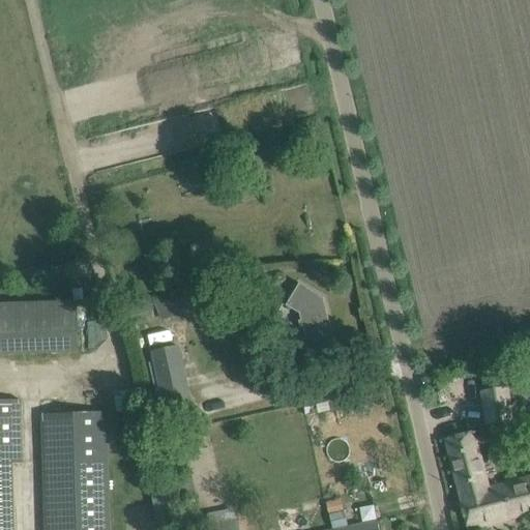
[(333,340),(323,298),(299,285),(286,306),(299,315),(301,321),(298,322),(300,328),(302,328),(305,336),(297,350),(320,363),(333,340)]
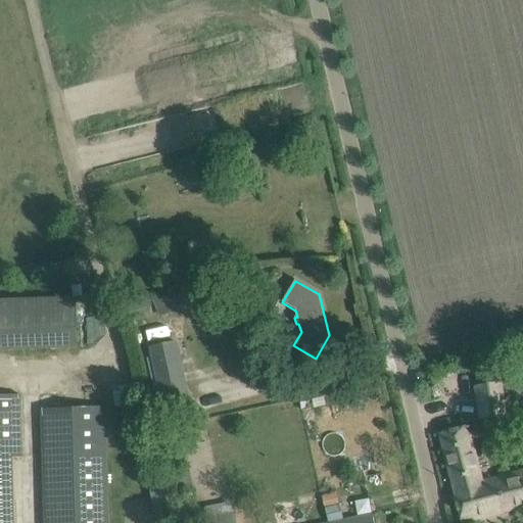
[(86,295),(4,298),(6,349),(88,346),(86,295)]
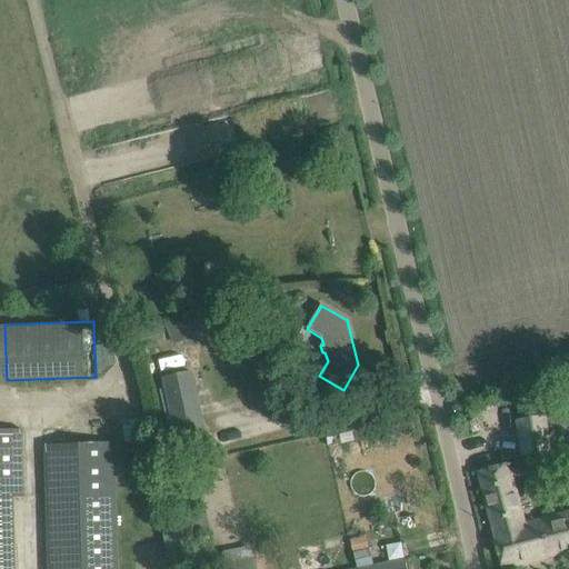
[(191,372),(165,378),(179,441),(205,436),(191,372)]
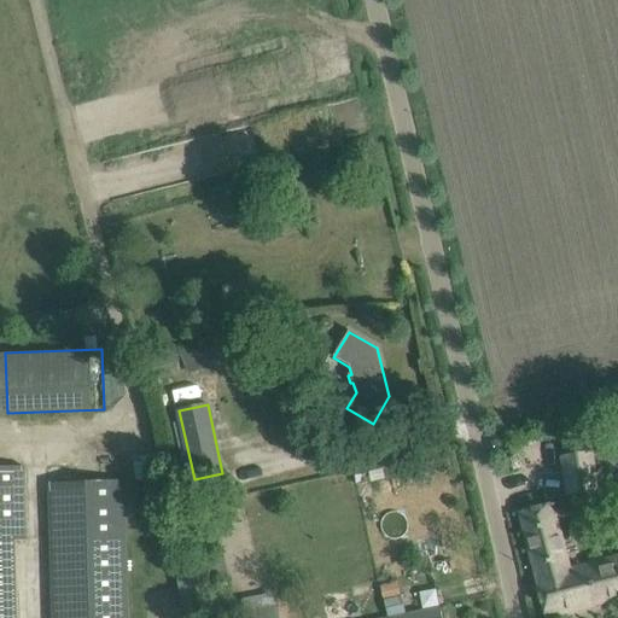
[(566,456),(559,456),(565,497),(598,493),(590,452),(566,456)]
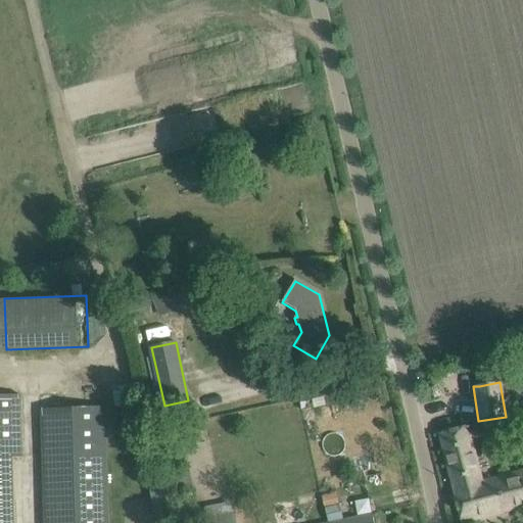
[(20,395),(0,395),(0,522),(13,522),(13,458),(21,458),(20,395)]
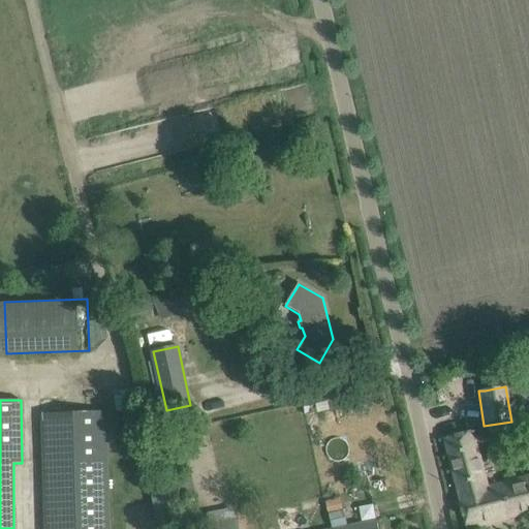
[(111,528),(107,411),(39,413),(43,528),(111,528)]
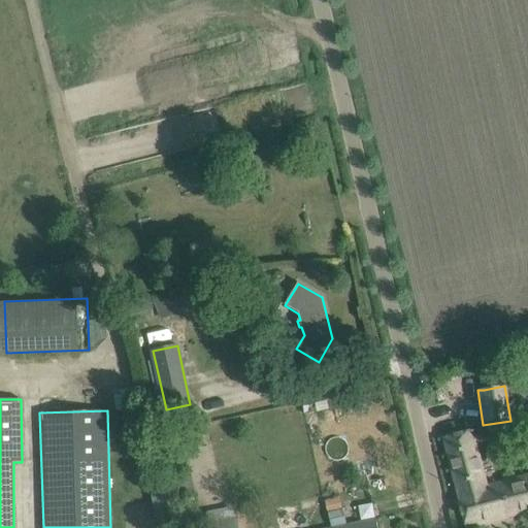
[(458,495),(466,527),(527,512),(527,475),(487,487),(472,431),(444,438),(459,494),(458,495)]
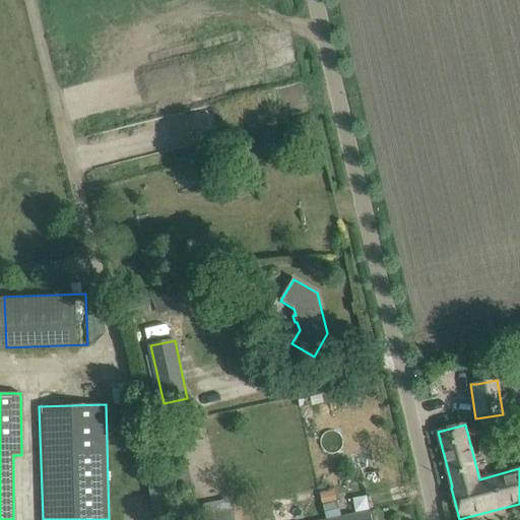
[(372,519),(370,511),(350,516),(331,519),(372,519)]
